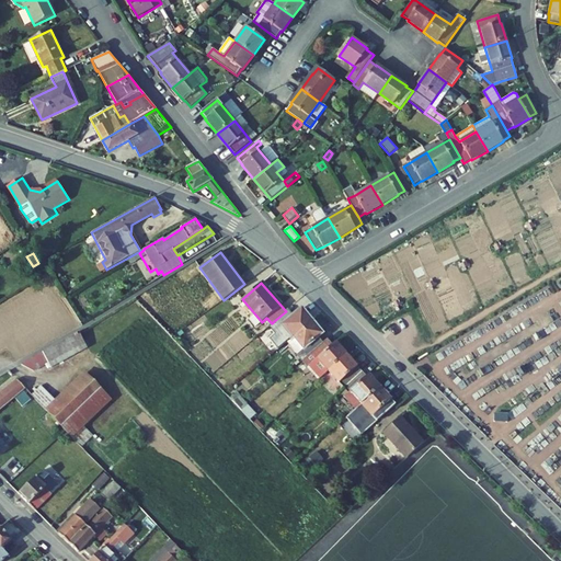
[(301,308),(294,316),(288,309),(286,311),(274,321),(279,327),(281,325),(289,335),(288,336),(290,339),(312,320),(301,308)]
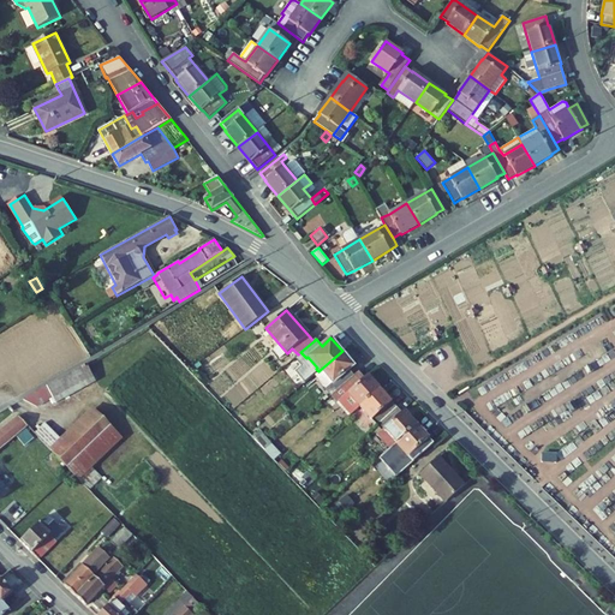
[(317,378),(332,395),(354,375),(350,370),(354,365),(342,351),(318,371),(315,375),(317,378)]
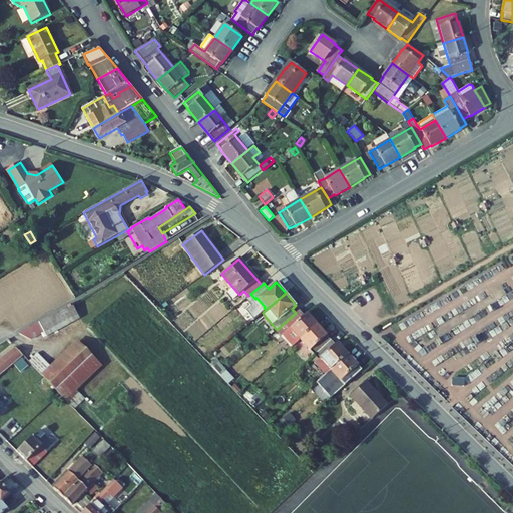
[(80,319),(72,304),(19,334),(31,340),(45,332),(47,337),(80,319)]
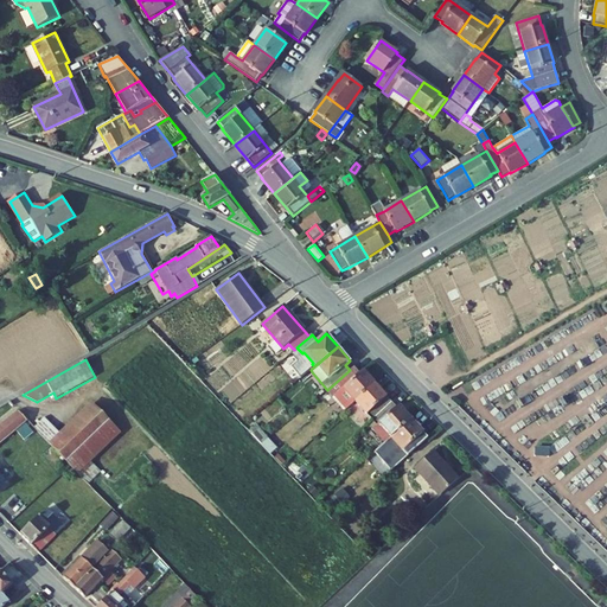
[(310,370),(307,366),(298,376),(300,378),(310,370)]
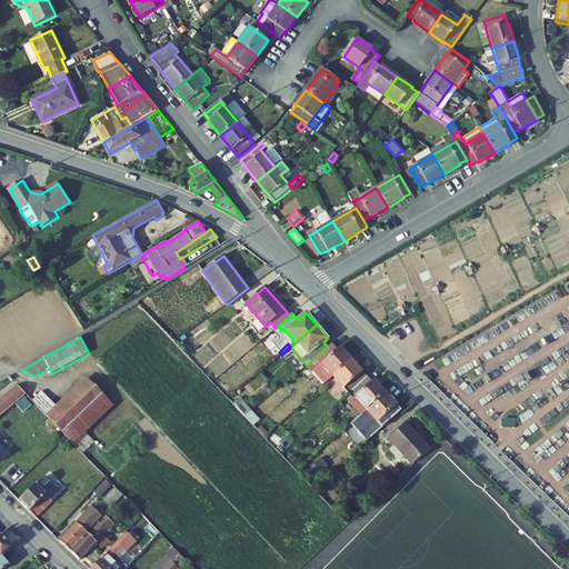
[(328,347),(307,366),(309,369),(312,371),(313,371),(325,383),(327,381),(333,376),(352,359),(341,346),(337,349),(332,343),(328,347)]
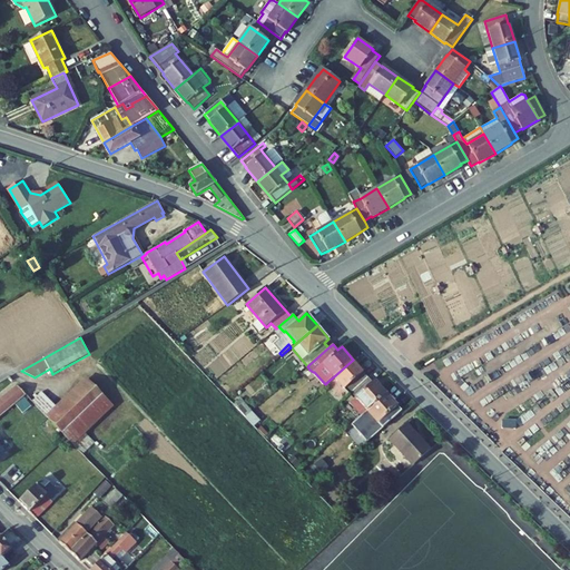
[(281,356),(284,360),(294,351),(292,347),(291,347),(282,355),(281,356)]
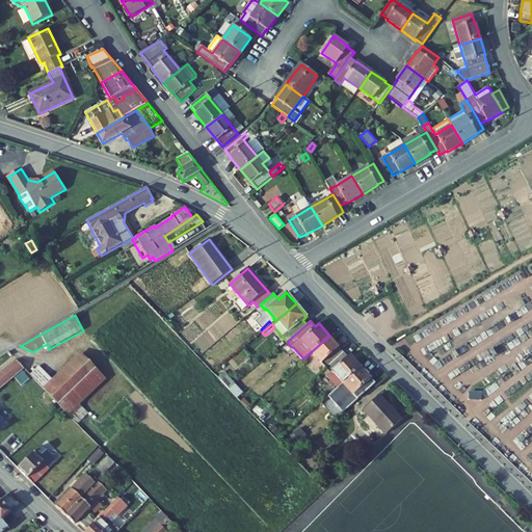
[(326,368),(344,352),(329,336),(312,351),(326,368)]
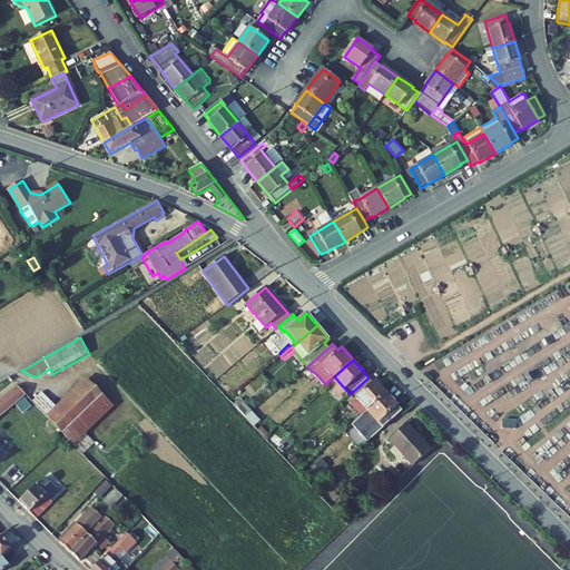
[(307,366),(300,373),(302,375),(310,370),(307,366)]
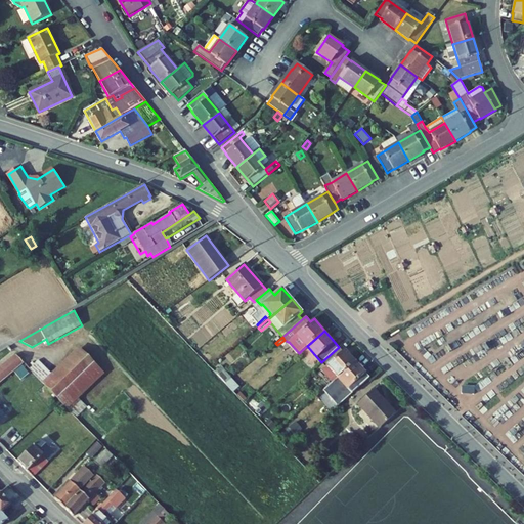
[(0,358),(11,350),(8,346),(0,351),(0,358)]
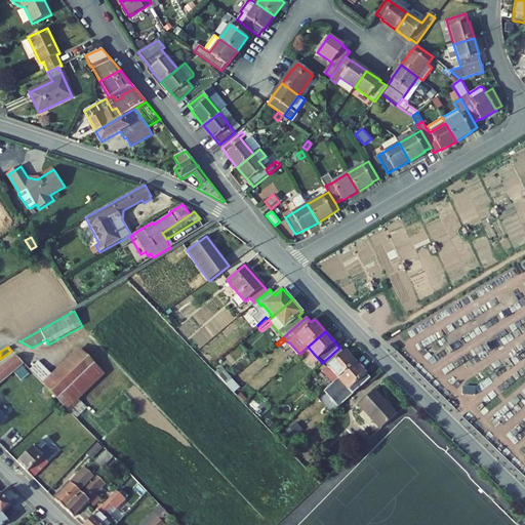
[(301,352),(316,368),(322,363),(308,347),(301,352)]
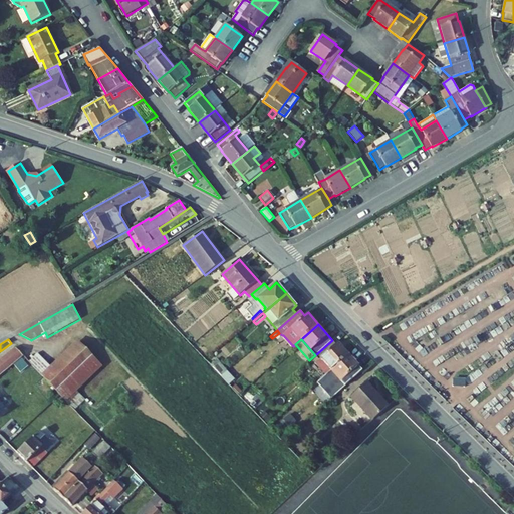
[(76,340),(50,366),(41,374),(66,402),(77,391),(102,367),(76,340)]
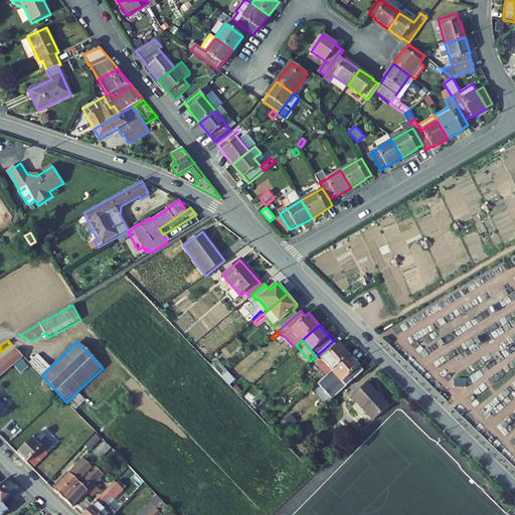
[(315,361),(326,375),(349,355),(339,344),(337,346),(333,341),(316,356),(310,361),(312,364),(315,361)]
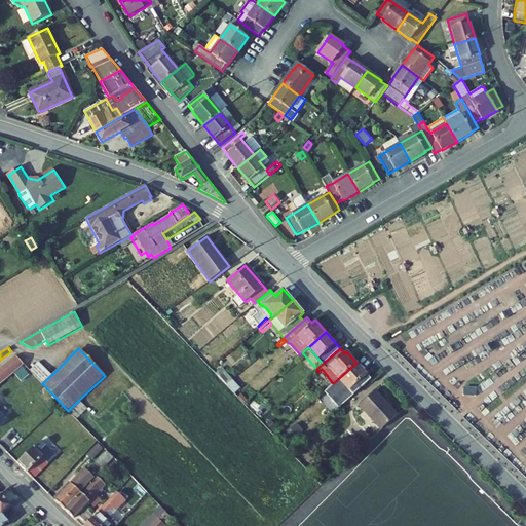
[(0,384),(11,375),(25,365),(16,357),(0,371),(0,384)]
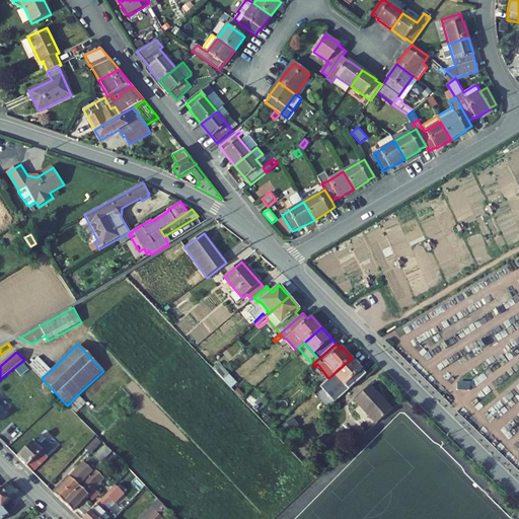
[(28,365),(42,378),(51,370),(38,356),(28,365)]
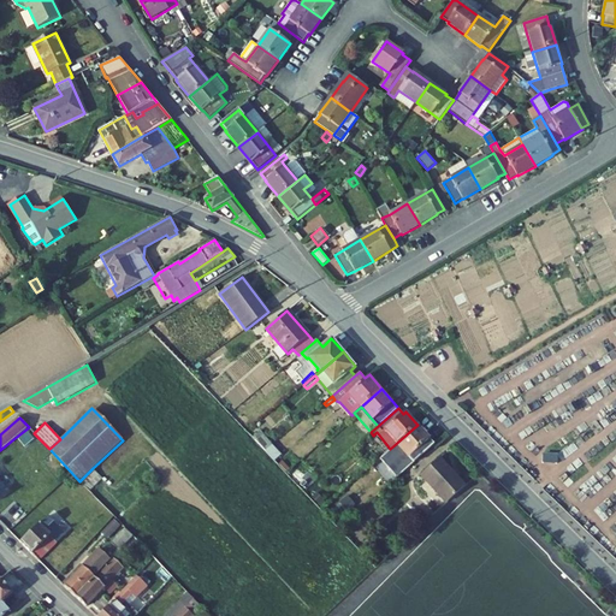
[(390,449),(407,468),(432,446),(427,440),(428,438),(418,425),(390,449)]
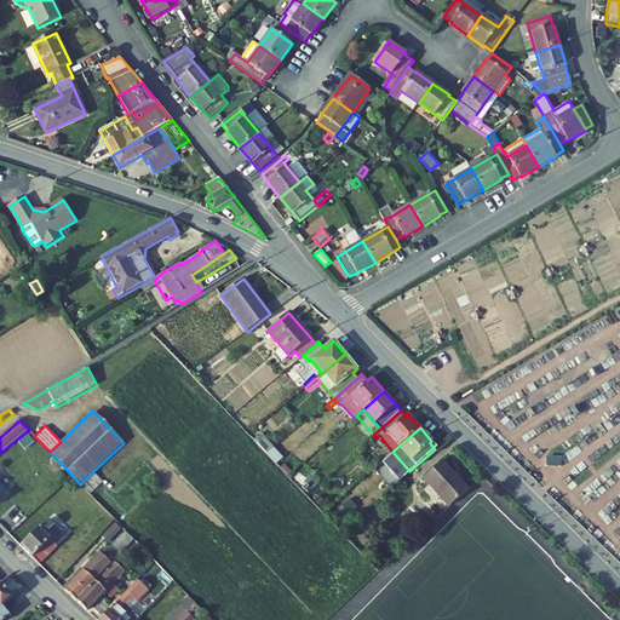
[(258,443),(268,454),(274,448),(264,437),(258,443)]
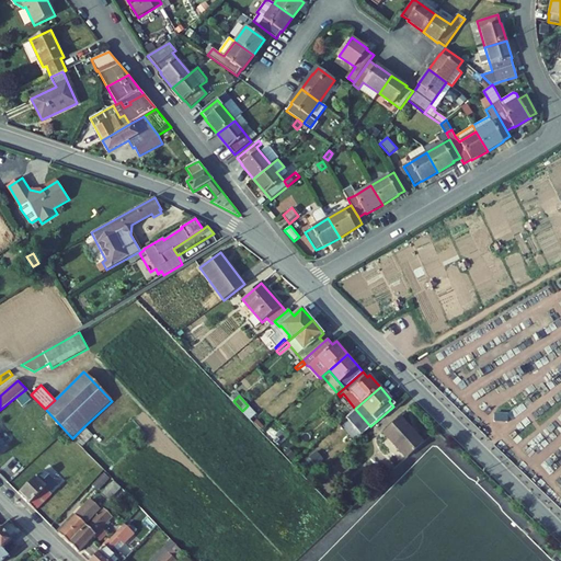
[(21,411),(12,400),(0,410),(0,451),(11,442),(0,430),(21,411)]
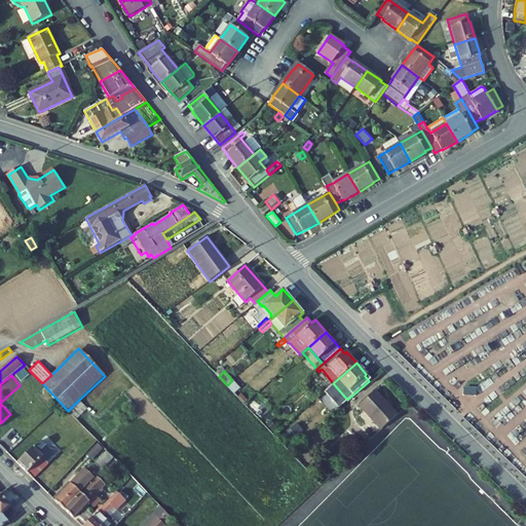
[(227,385),(234,393),(239,388),(232,380),(227,385)]
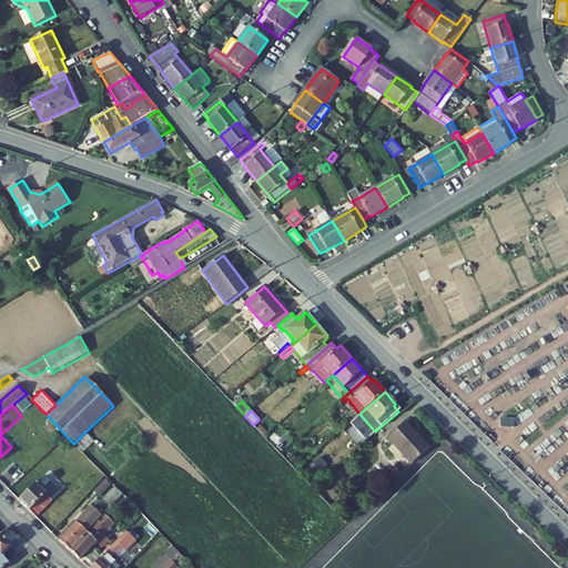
[(387,438),(412,464),(429,448),(405,422),(387,438)]
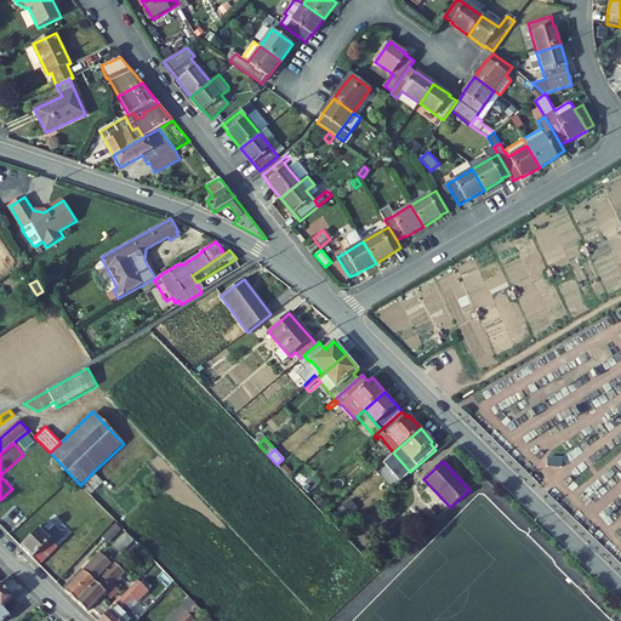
[(292,473),(284,465),(281,468),(289,476),(292,473)]
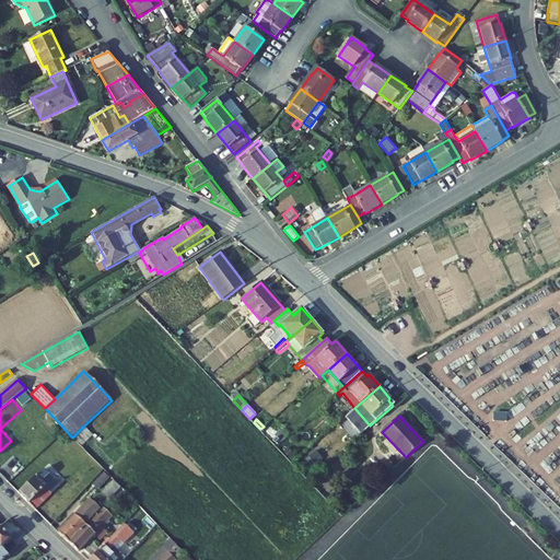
[(93,435),(84,426),(72,438),(74,440),(82,447),(93,435)]
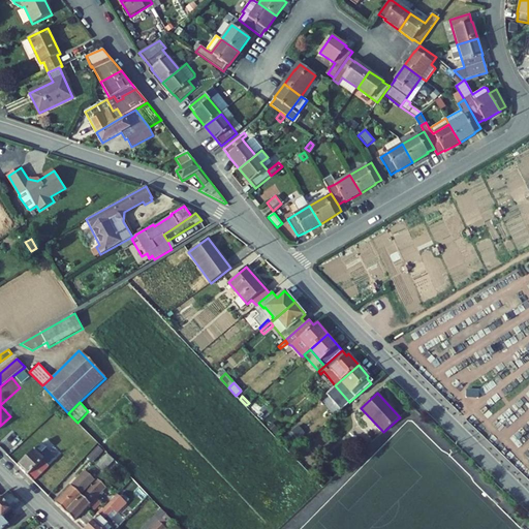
[(261,423),(277,439),(282,434),(267,417),(261,423)]
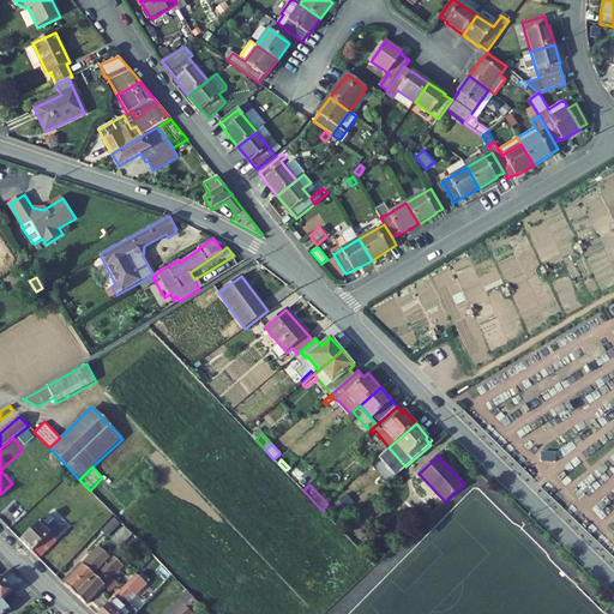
[(20,540),(40,559),(56,540),(49,534),(59,525),(54,521),(68,506),(62,500),(20,540)]
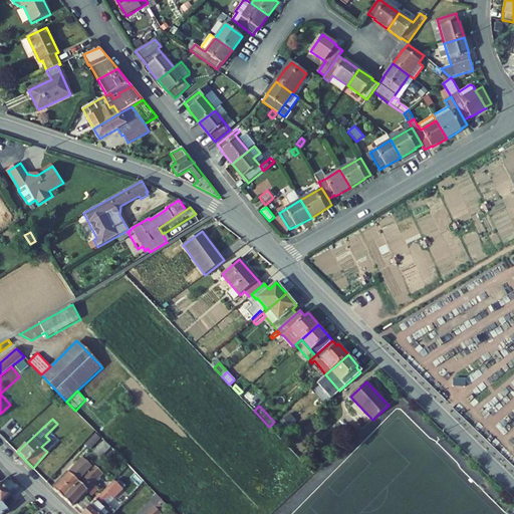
[(105,442),(94,454),(100,459),(111,448),(105,442)]
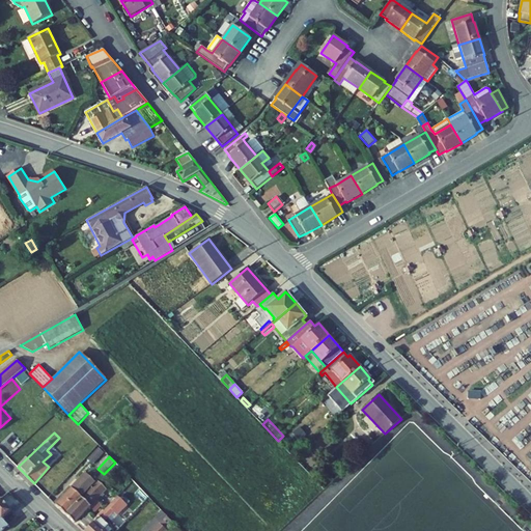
[(86,474),(56,505),(65,514),(95,483),(86,474)]
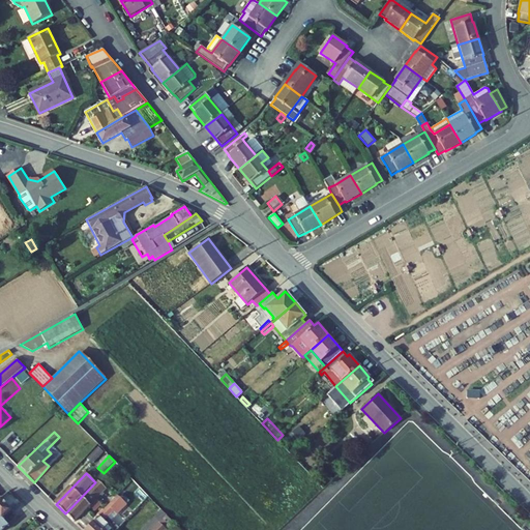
[(95,482),(65,513),(75,522),(107,489),(105,487),(110,480),(104,473),(95,482)]
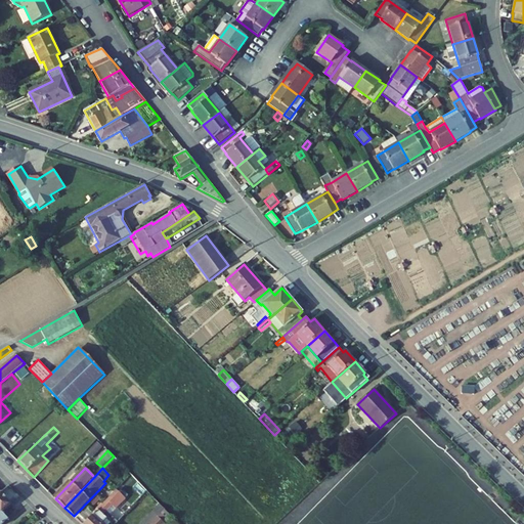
[(0,523),(2,523),(8,520),(2,513),(10,506),(0,492),(0,523)]
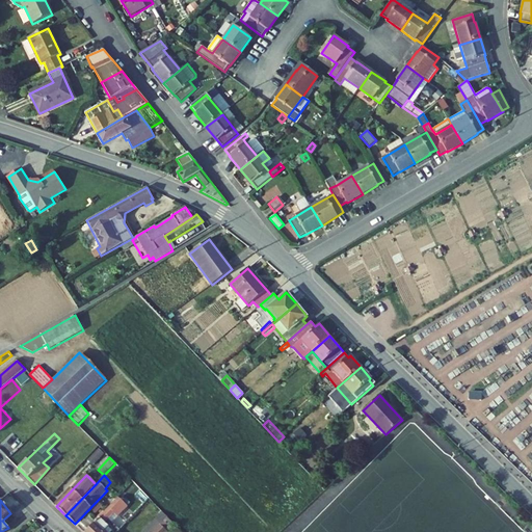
[(116,531),(120,530),(108,520),(114,512),(118,516),(125,509),(115,500),(96,522),(85,531),(116,531)]
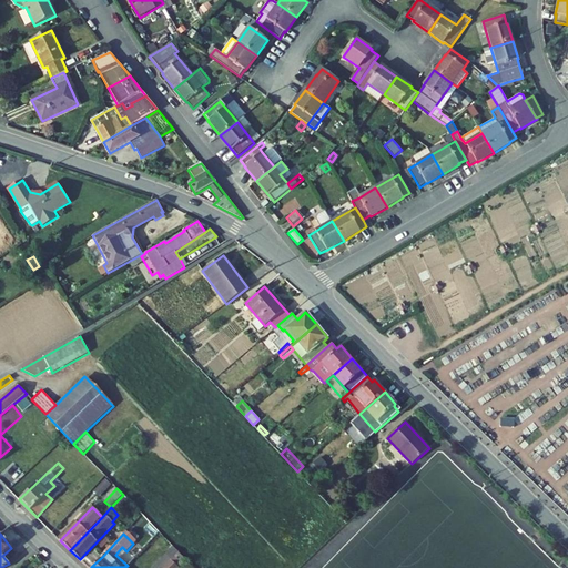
[(163,567),(179,551),(173,546),(152,567),(163,567)]
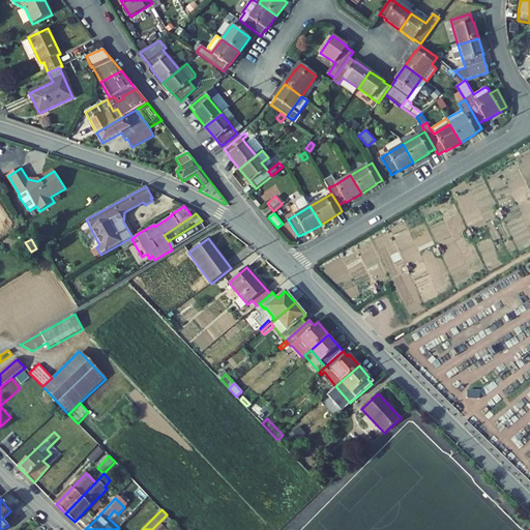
[(88,513),(78,525),(84,529),(85,529),(95,520),(88,513)]
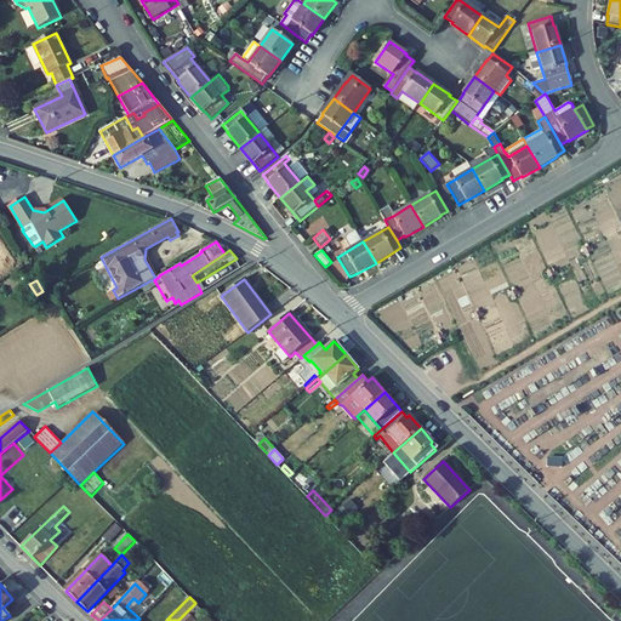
[(195,603),(178,620),(195,620),(204,613),(195,603)]
